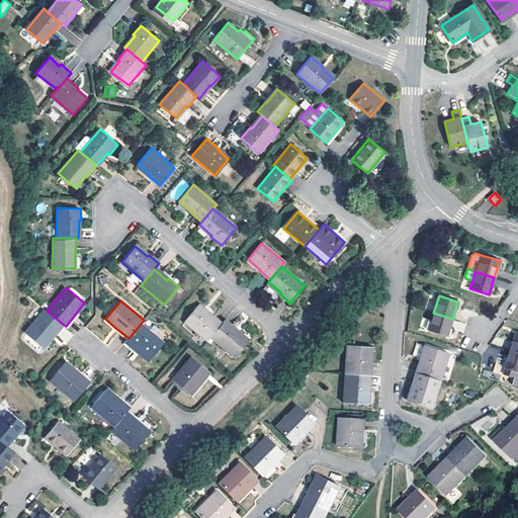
[(210,337),(222,324),(211,315),(210,316),(208,314),(197,306),(184,322),(207,341),(210,337)]
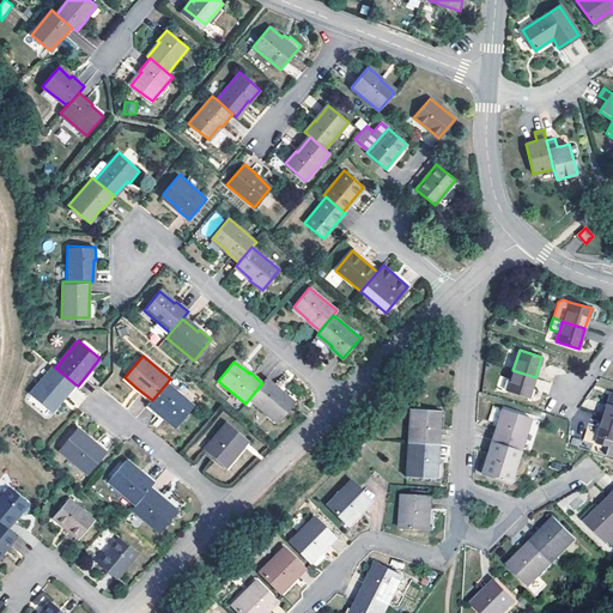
[(55,368),(54,365),(31,393),(52,411),(62,399),(76,384),(55,368)]
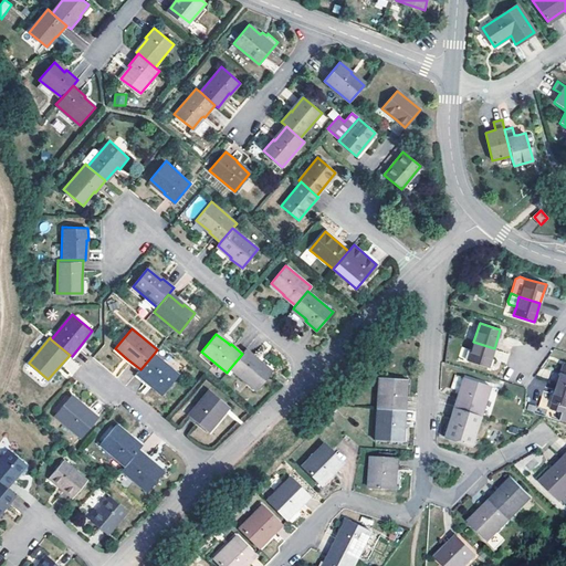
[(488,367),(494,348),(473,342),(468,360),(488,367)]
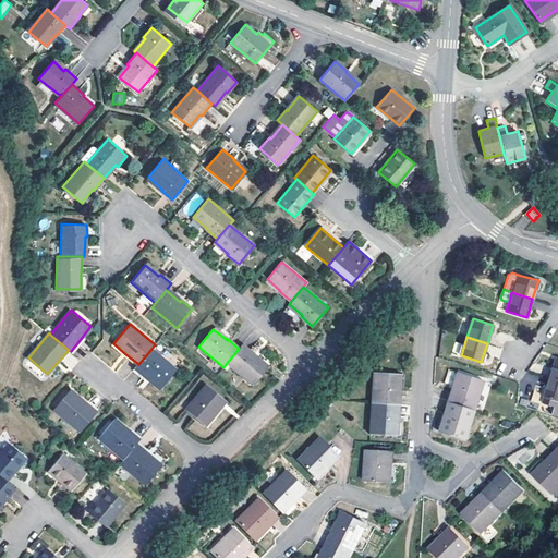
[(239,349),(227,363),(252,385),(268,366),(256,356),(255,358),(254,356),(241,346),(239,349)]
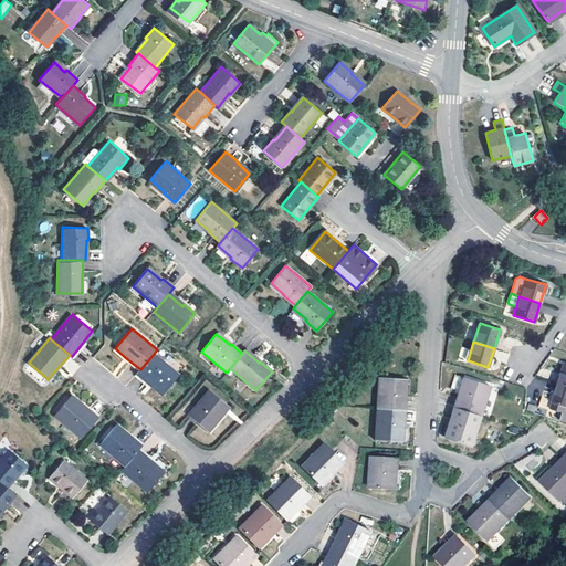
[(140,369),(136,374),(149,384),(163,395),(179,375),(154,354),(140,369)]
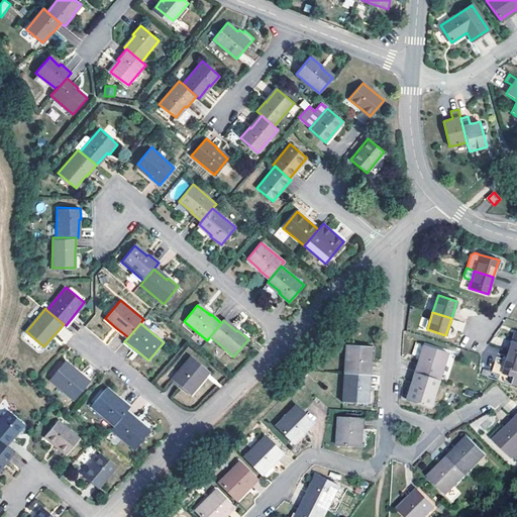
[(418,359),(414,372),(438,380),(447,352),(414,341),(409,356),(418,359)]
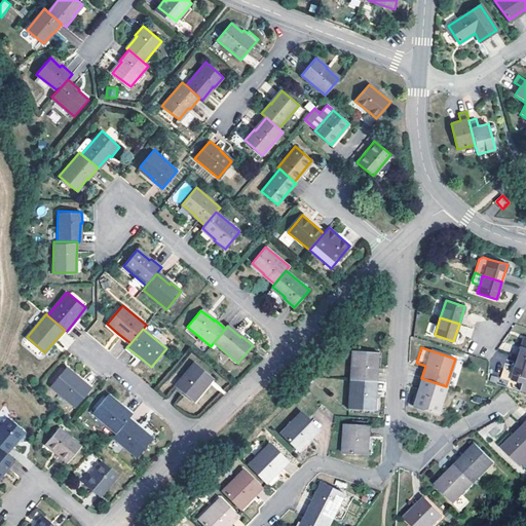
[(352,350),(350,379),(376,381),(377,366),(378,352),(352,350)]
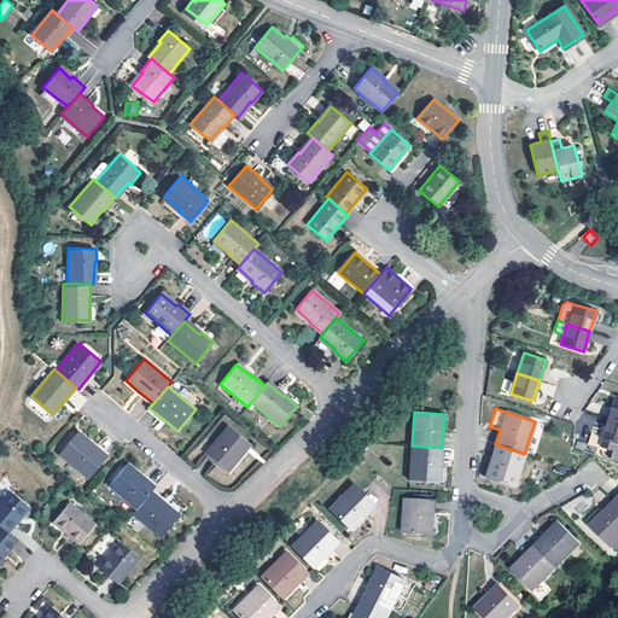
[(617,421),(611,419),(608,427),(601,447),(614,452),(612,460),(617,461),(617,421)]
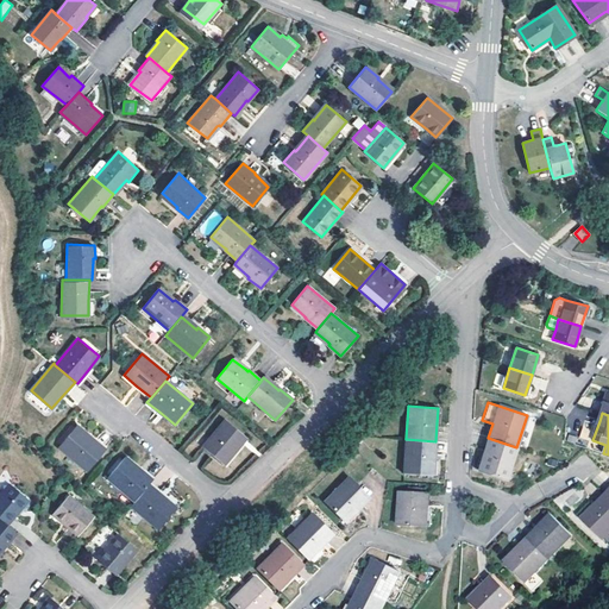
[(225,419),(202,446),(224,465),(246,438),(225,419)]
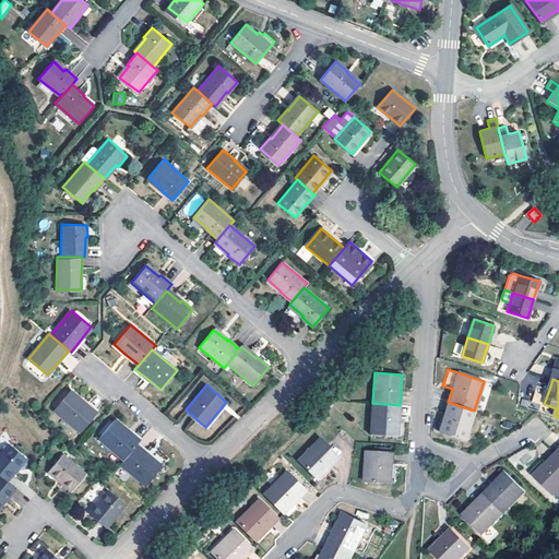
[(82,401),(70,391),(52,408),(79,431),(95,412),(82,401)]
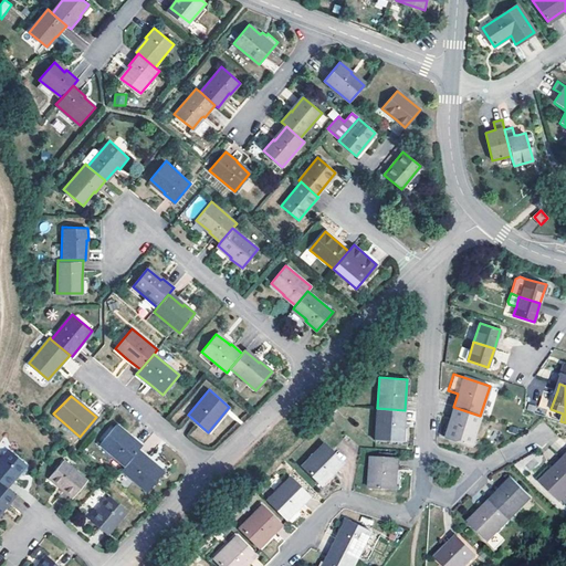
[(471,444),(480,416),(453,407),(450,420),(444,436),(471,444)]
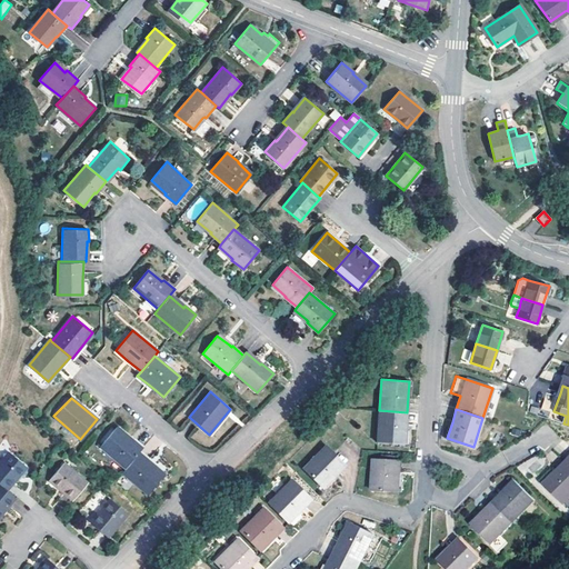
[(379,410),(377,442),(405,445),(407,412),(379,410)]
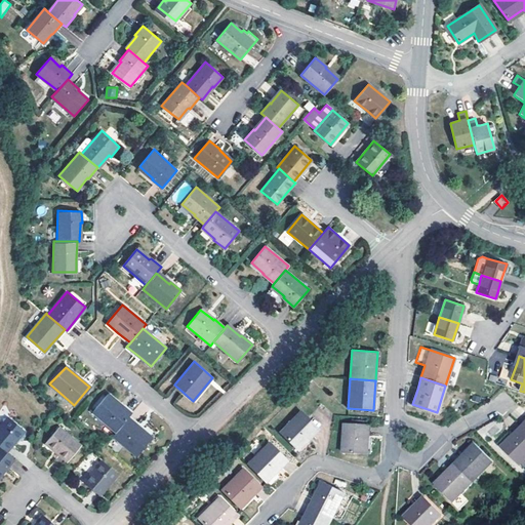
[(128,417),(131,413),(121,405),(108,394),(92,412),(116,432),(128,417)]
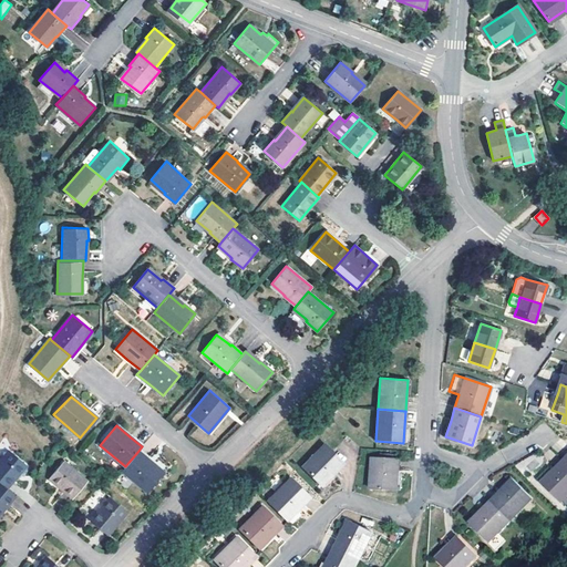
[(325,444),(301,466),(321,486),(344,464),(325,444)]
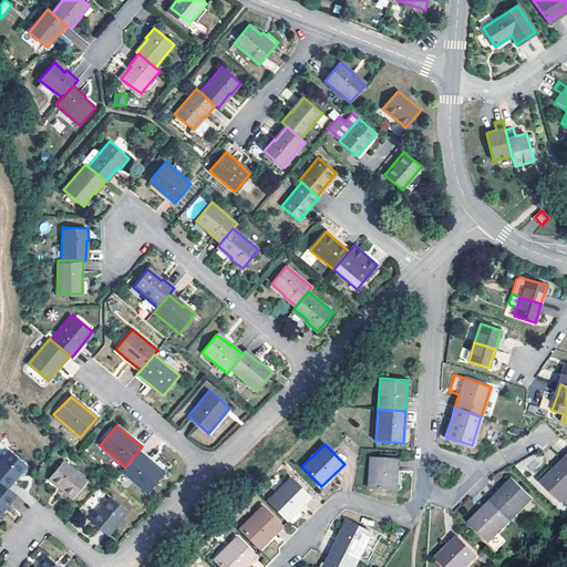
[(0,482),(7,488),(17,476),(27,464),(9,450),(0,459),(0,482)]
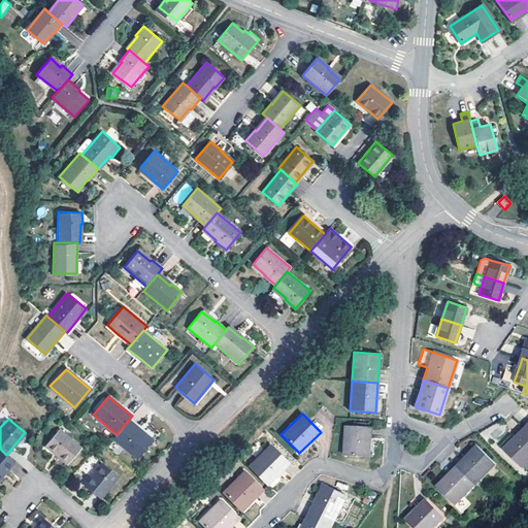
[(117,434),(113,438),(137,458),(152,439),(140,430),(129,420),(117,434)]
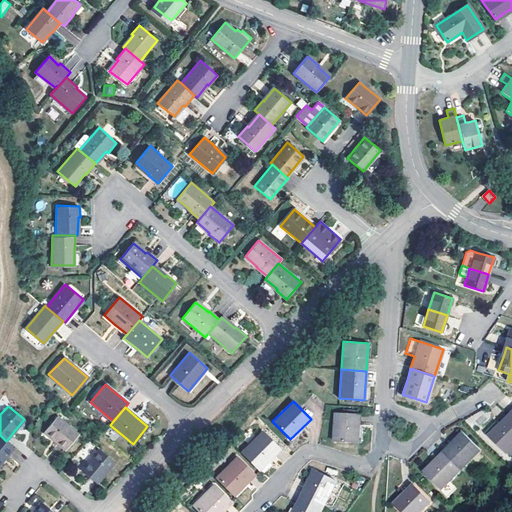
[(336,413),(334,441),(359,443),(361,414),(336,413)]
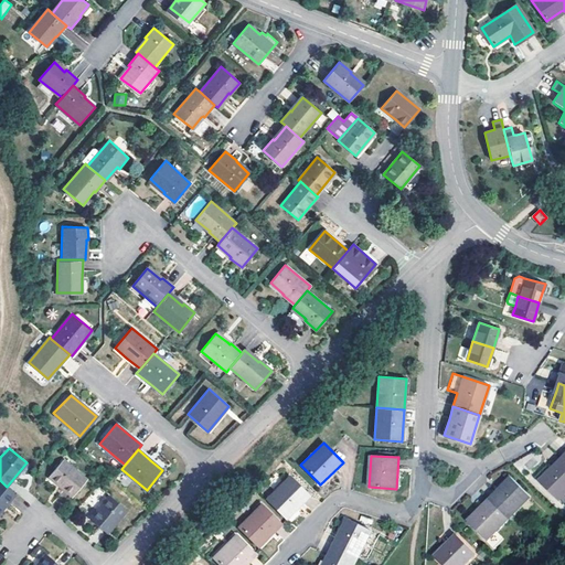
[(558,501),(564,493),(564,462),(561,459),(539,481),(558,501)]
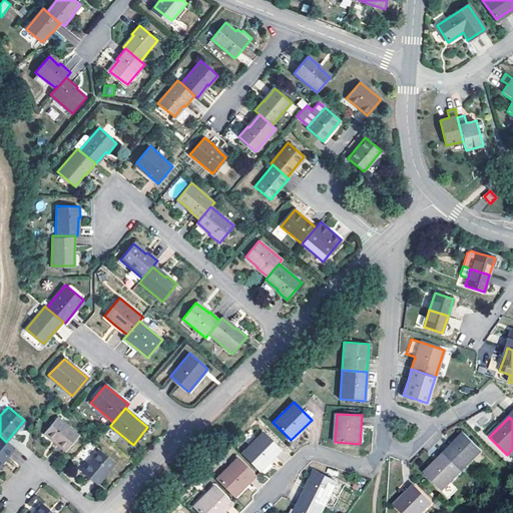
[(58,418),(44,433),(53,441),(65,451),(78,435),(58,418)]
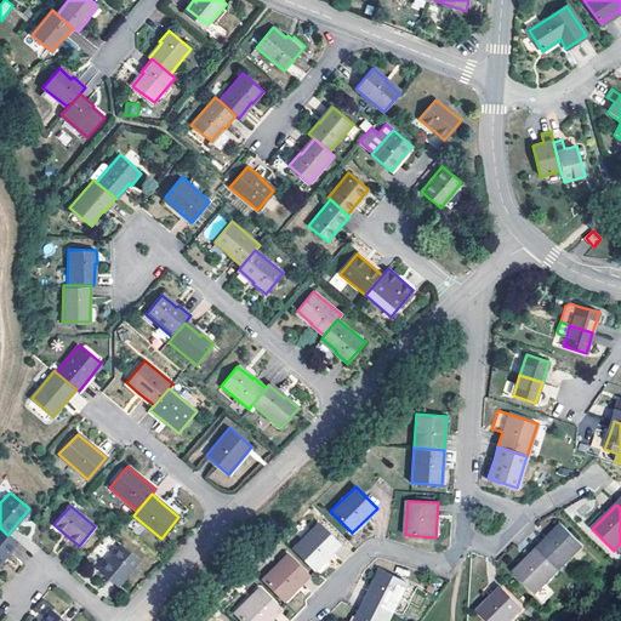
[(318,524),(294,548),(314,569),(324,560),(340,546),(318,524)]
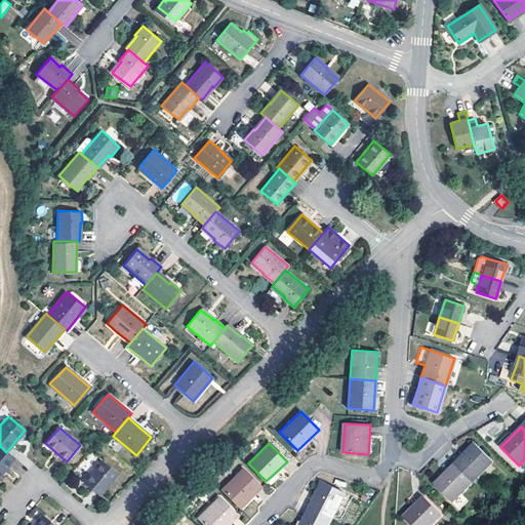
[(466,453),(454,463),(473,482),(493,461),(475,443),(466,453)]
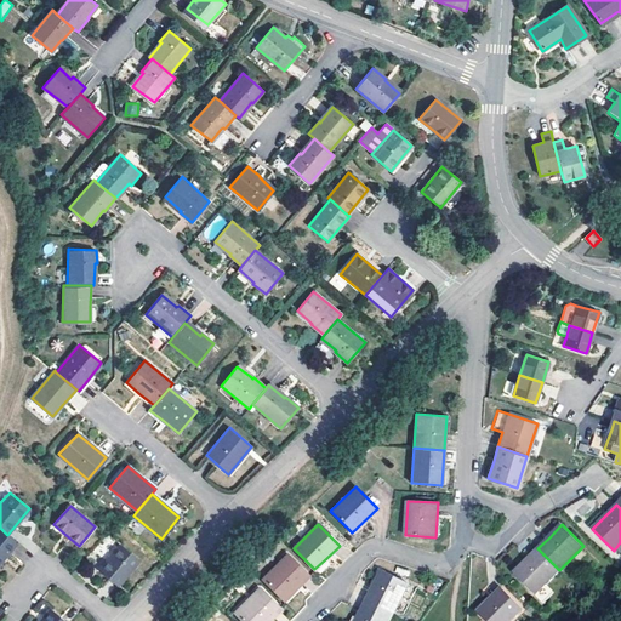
[(7,535),(0,528),(0,563),(4,559),(18,543),(7,535)]
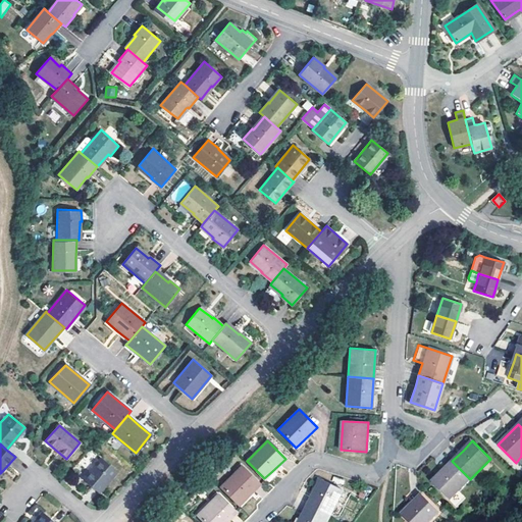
[(89,472),(83,479),(99,492),(116,471),(101,458),(89,472)]
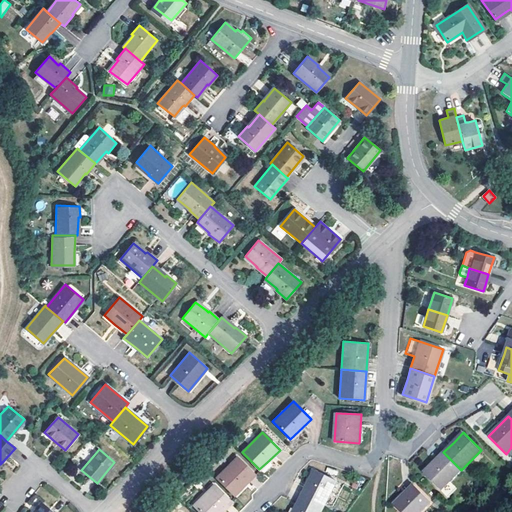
[(449,482),(461,470),(443,452),(432,463),(423,473),(441,490),(449,482)]
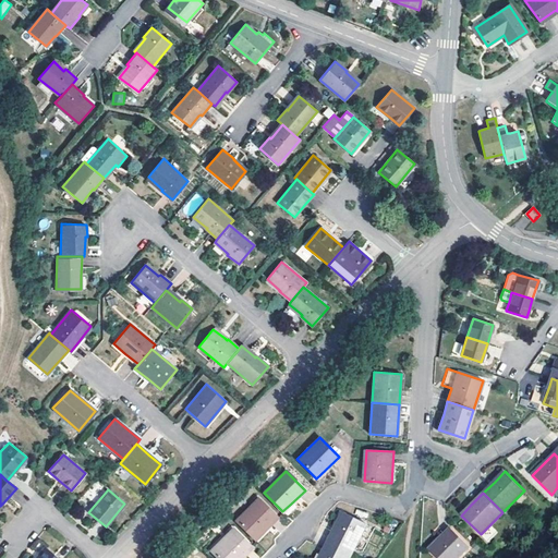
[(257,499),(235,520),(255,540),(277,518),(257,499)]
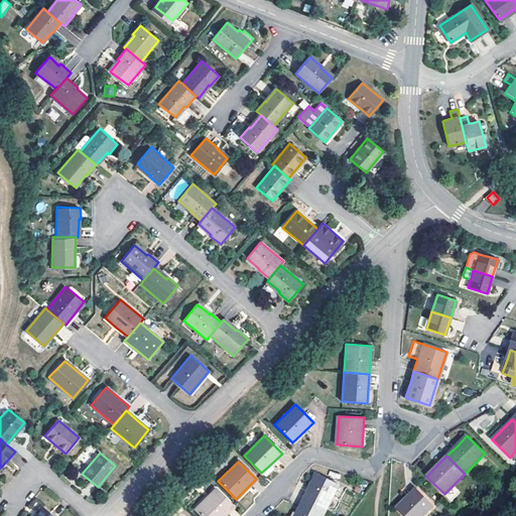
[(317,474),(304,499),(327,510),(340,485),(317,474)]
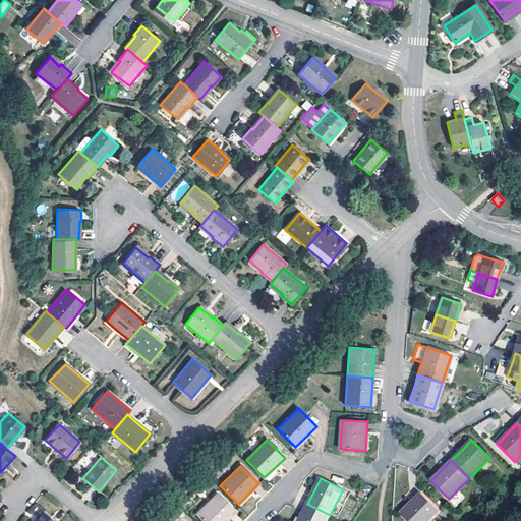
[(464,498),(457,490),(449,499),(456,506),(464,498)]
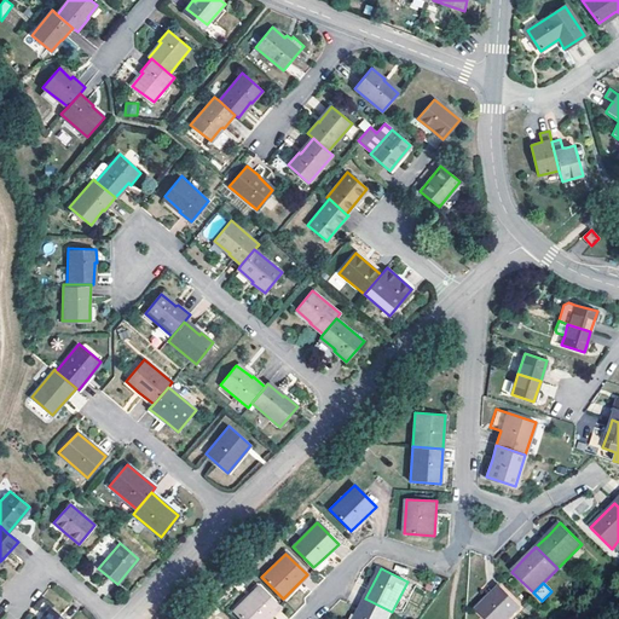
[(499,585),(475,609),(484,618),(508,618),(521,607),(499,585)]
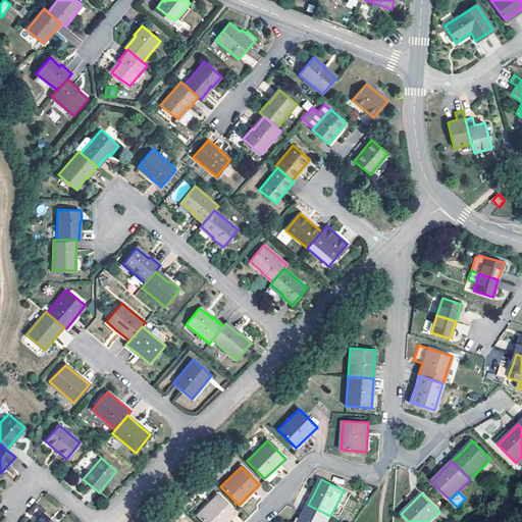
[(217,494),(197,515),(204,521),(225,521),(236,513),(217,494)]
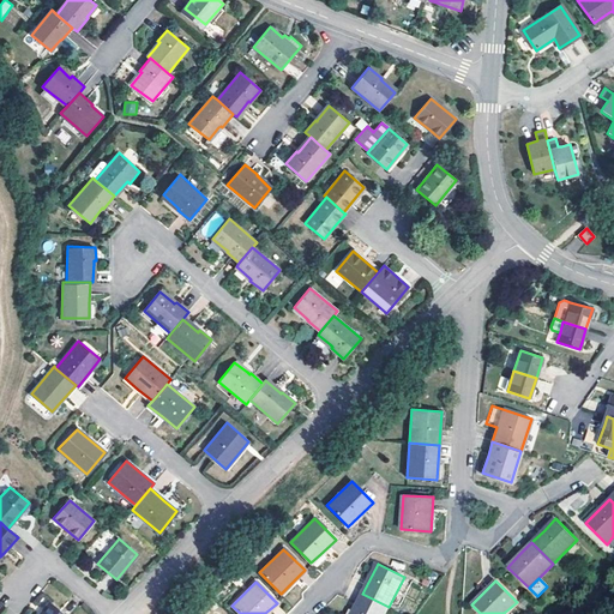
[(362,594),(350,613),(385,613),(389,607),(362,594)]
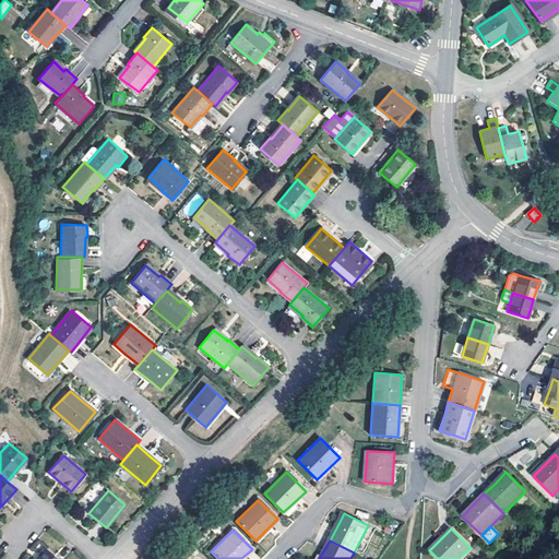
[(58,558),(45,548),(35,558),(58,558)]
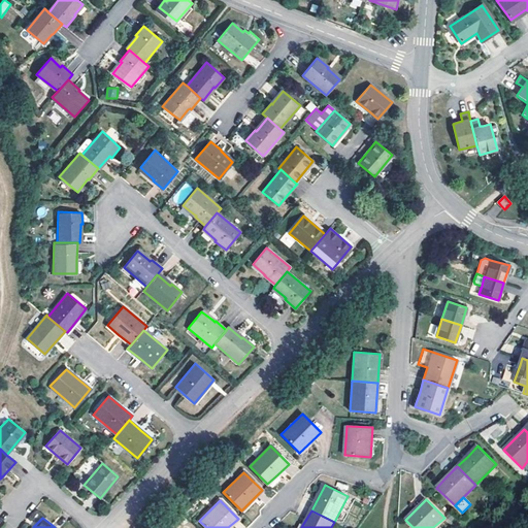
All buildings are outlined.
